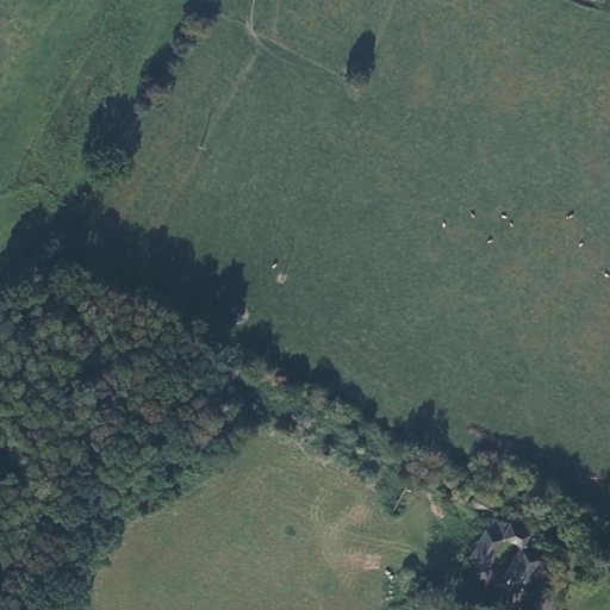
[(416,467),(412,474),(428,483),(431,475),(416,467)]
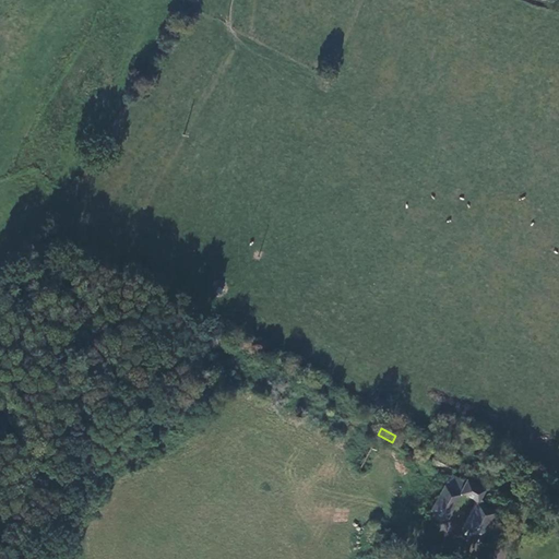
[(449,474),(450,474),(455,463),(436,453),(430,464),(449,474)]
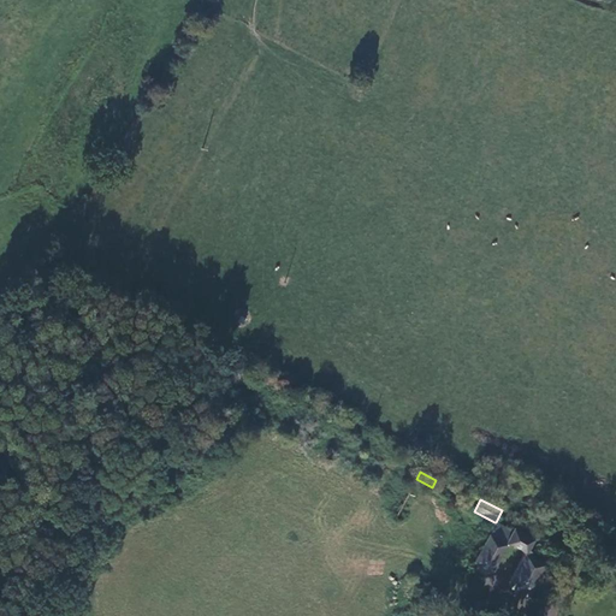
[(529,592),(549,556),(540,552),(535,560),(529,556),(532,552),(528,550),(533,539),(510,527),(509,528),(496,522),(495,522),(473,561),(474,562),(490,570),(491,572),(505,545),(510,544),(514,545),(519,548),(521,550),(523,554),(510,581),(515,584),(529,592)]
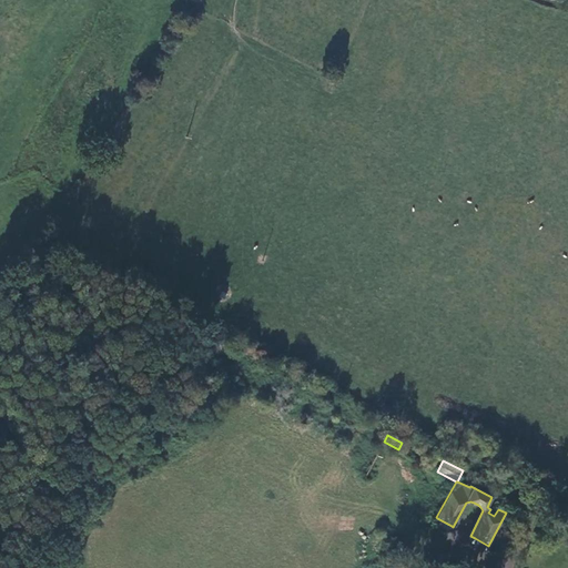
[(436,521),(437,524),(447,529),(450,529),(452,526),(437,518),(436,521)]
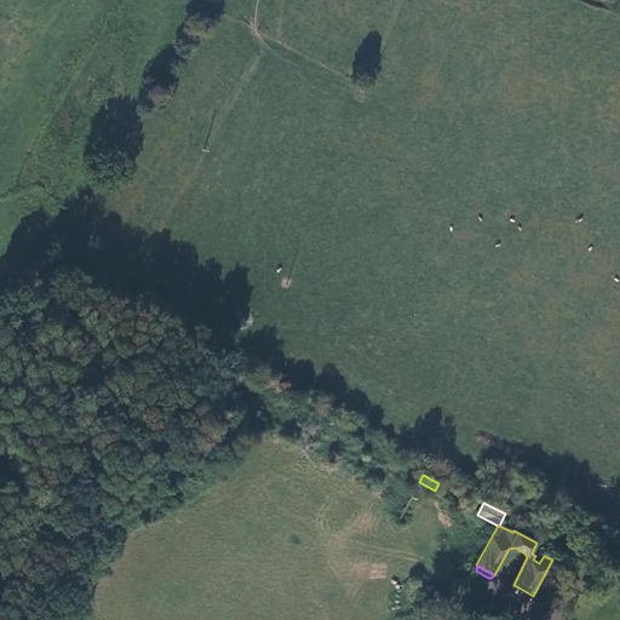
[(517,592),(532,600),(533,596),(518,587),(517,592)]
